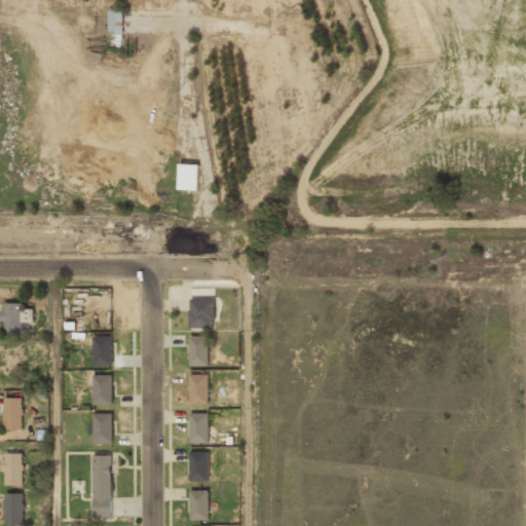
[(122,9),(108,10),(108,35),(123,34),(122,9)]
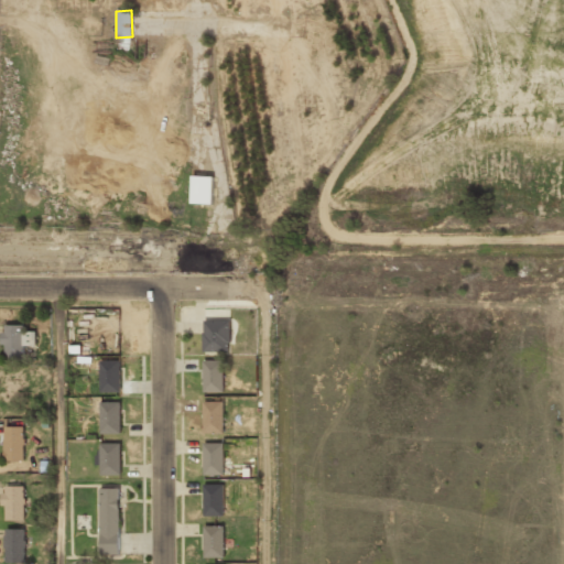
[(212,204),(213,176),(192,175),(191,203),(212,204)]
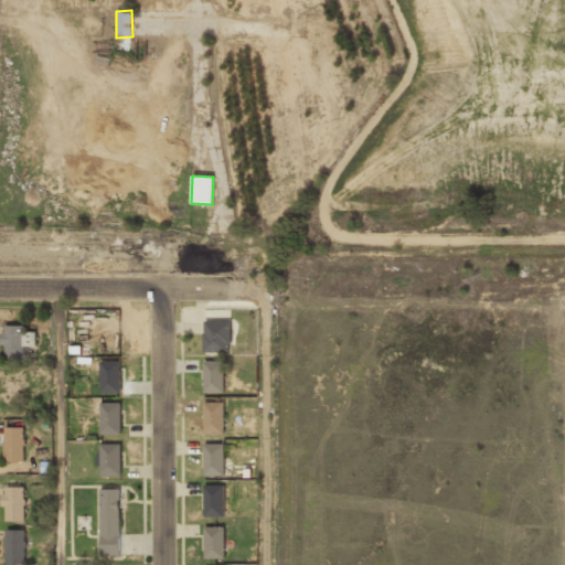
[(203,352),(230,353),(231,321),(204,321),(203,352)]
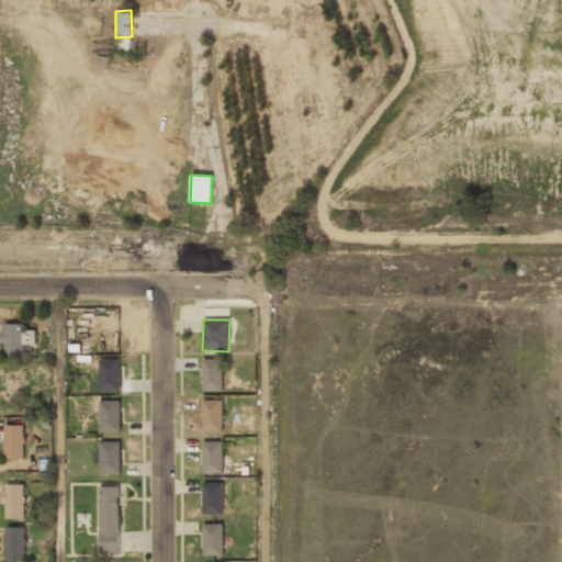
[(23,324),(2,324),(3,343),(6,343),(6,358),(23,357),(22,345),(35,344),(35,329),(23,330),(23,324)]
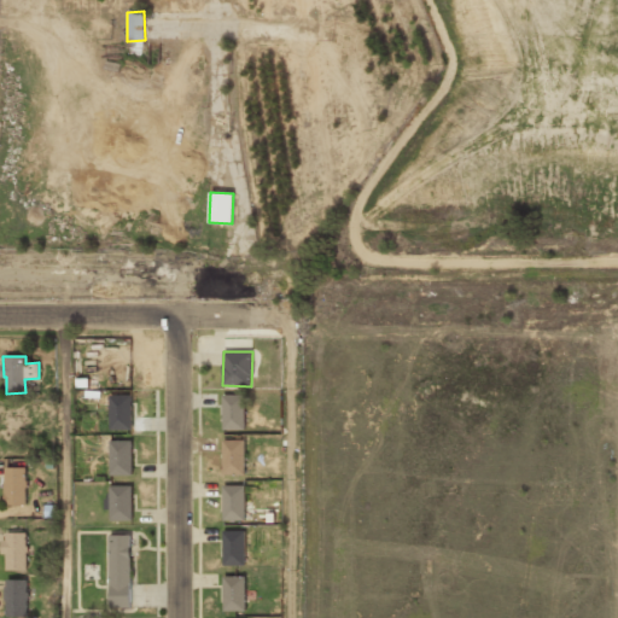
[(132,395),(109,395),(110,430),(132,430),(132,395)]
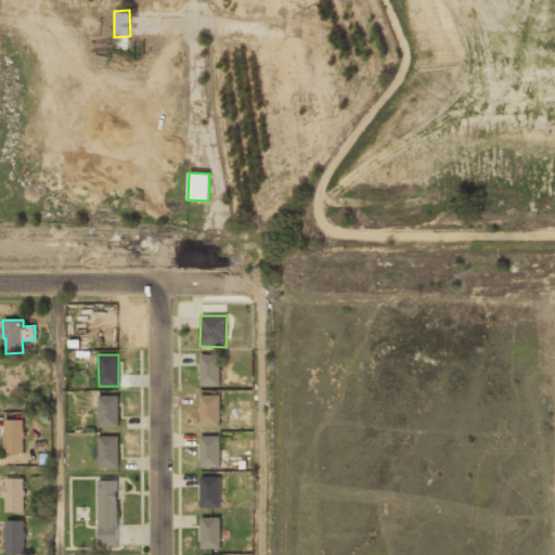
[(198,355),(198,386),(218,386),(217,355),(198,355)]
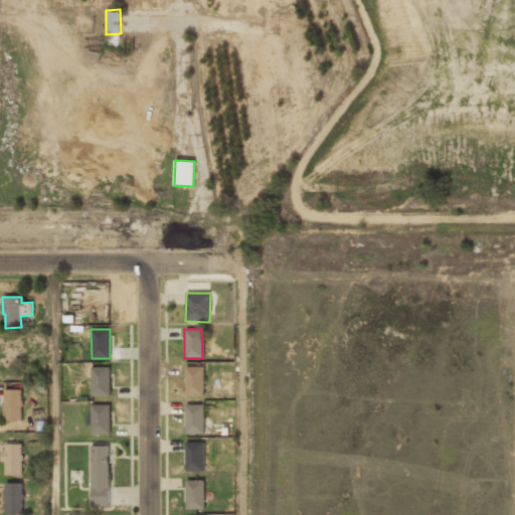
[(4,368),(21,367),(20,336),(3,337),(4,368)]
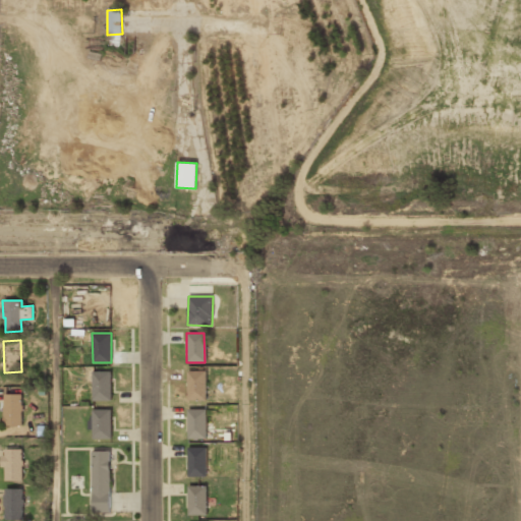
[(111,401),(111,371),(93,370),(92,400),(111,401)]
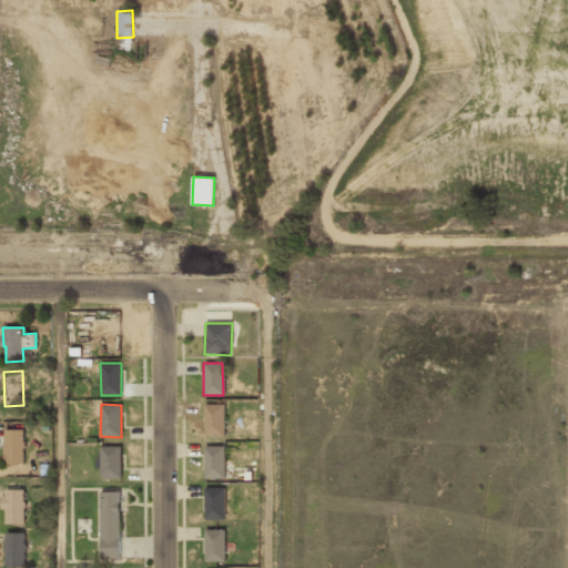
[(203,406),(204,437),(224,437),(223,405),(203,406)]
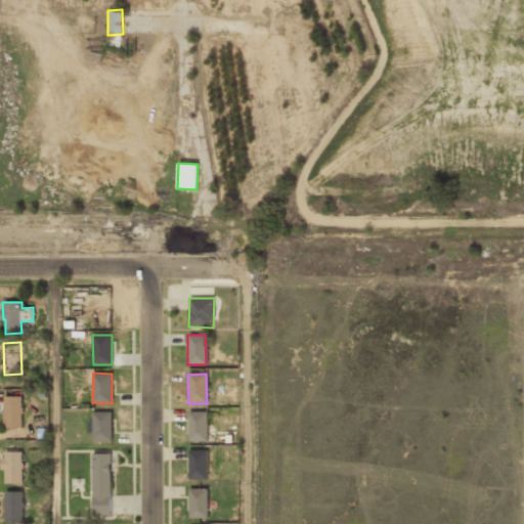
[(23,396),(4,396),(4,428),(22,429),(23,396)]
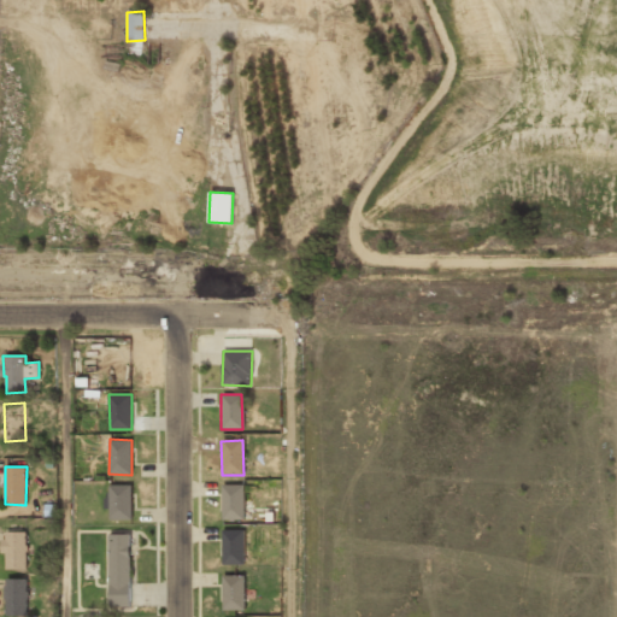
[(110,519),(131,519),(131,485),(110,485),(110,519)]
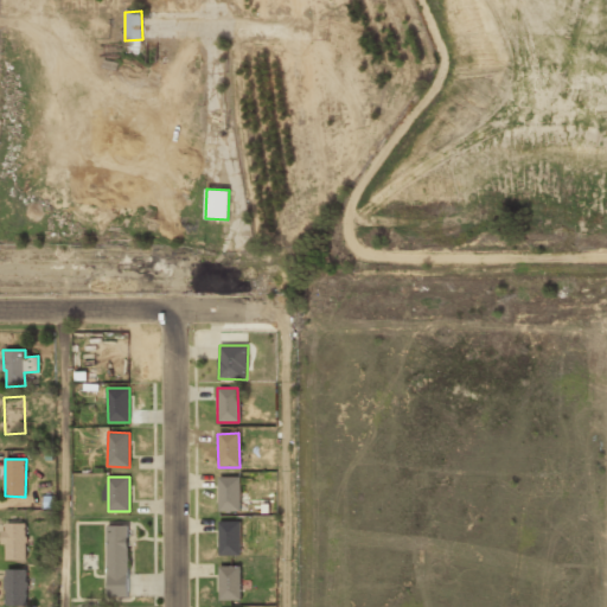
[(217,477),(218,511),(240,511),(238,477),(217,477)]
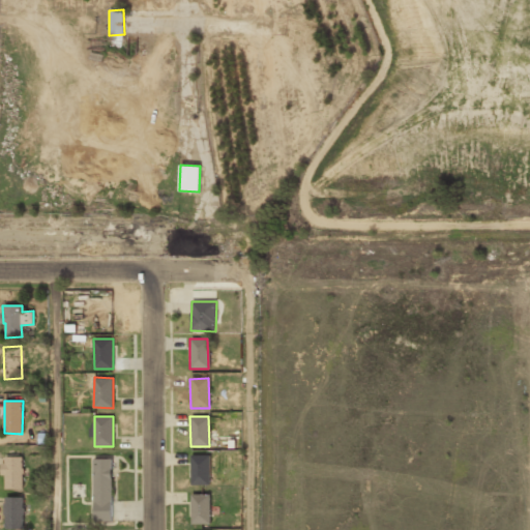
[(189,455),(190,486),(208,484),(208,455),(189,455)]
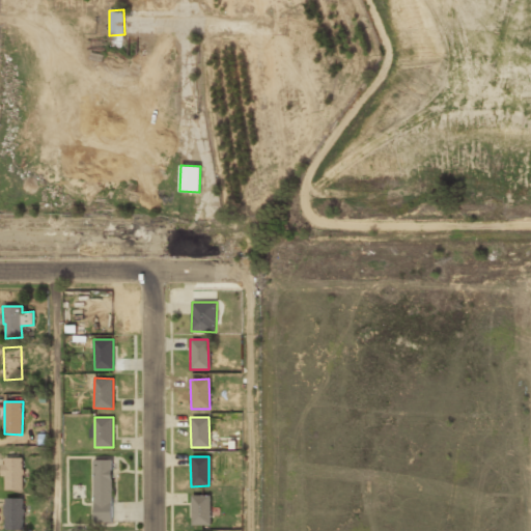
[(23,457),(2,457),(2,475),(5,476),(5,490),(22,490),(23,457)]
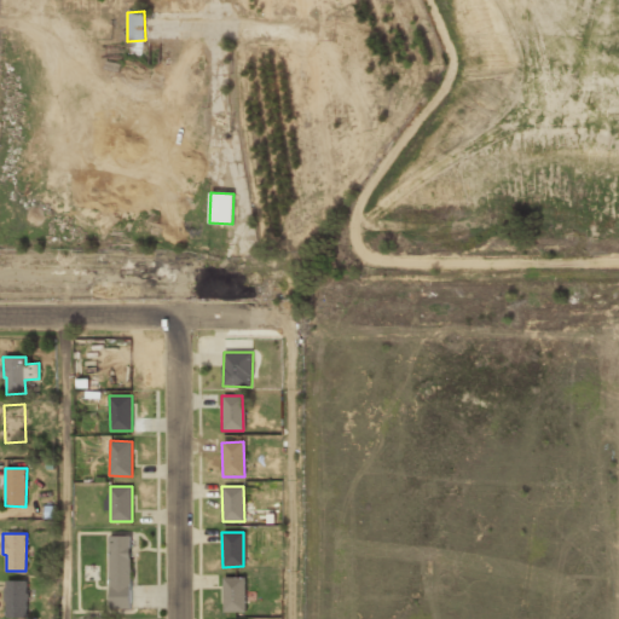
[(132,608),(131,536),(109,536),(110,609),(132,608)]
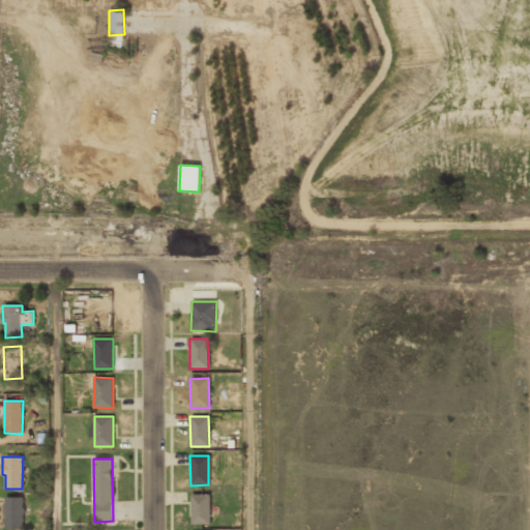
[(190,495),(190,524),(209,524),(209,494),(190,495)]
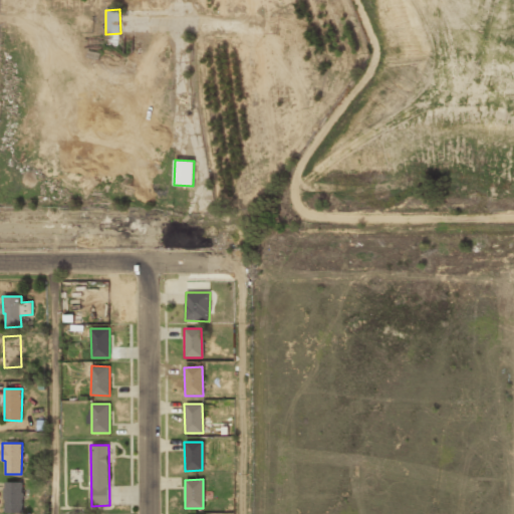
[(22,482),(4,482),(5,513),(22,513),(22,482)]
